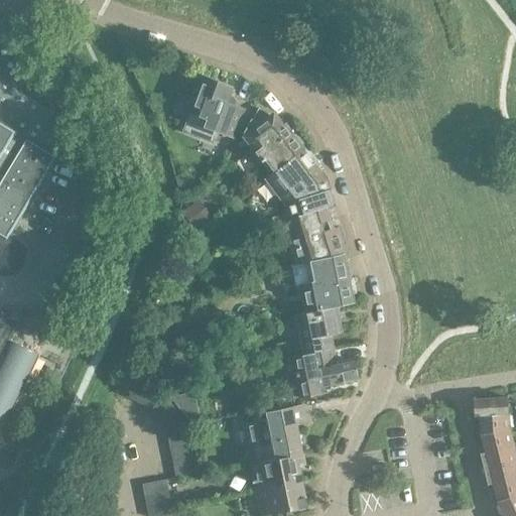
[(13,38),(9,40),(8,39),(7,37),(5,36),(4,35),(2,34),(0,34),(0,33),(0,274),(6,277),(22,271),(26,257),(23,247),(17,241),(8,235),(55,156),(68,136),(59,131),(67,118),(50,108),(13,36),(12,36),(13,38)]
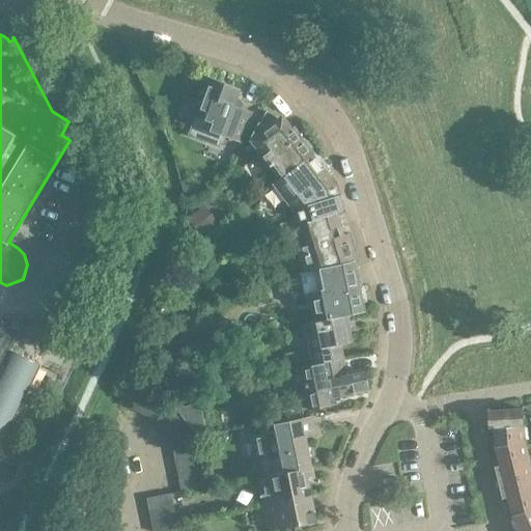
[(241,143),(252,115),(232,107),(235,101),(236,101),(240,92),(210,80),(195,117),(196,117),(189,134),(223,147),(226,138),(241,143)]
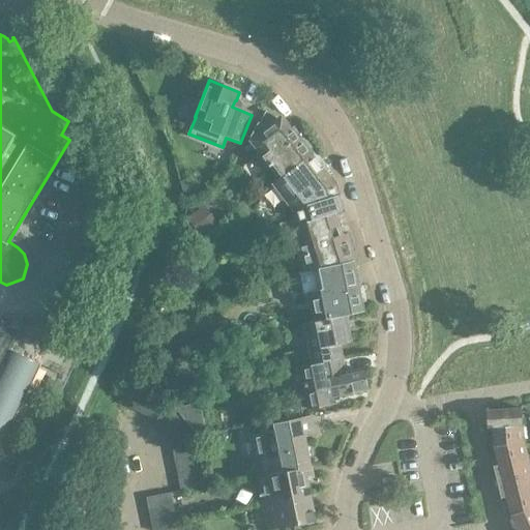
[(282,180),(315,156),(294,130),(289,131),(283,122),(268,115),(253,142),(262,154),(256,158),(266,173),(273,168),(282,180)]
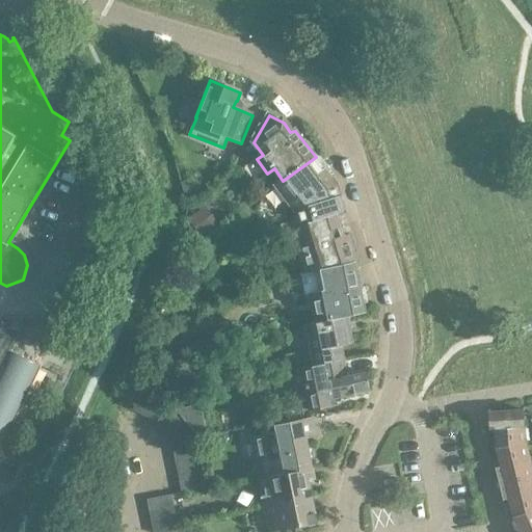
[(316,157),(283,181),(276,186),(297,213),(299,220),(282,225),(284,232),(337,216),(342,215),(338,200),(340,198),(336,182),(316,157)]
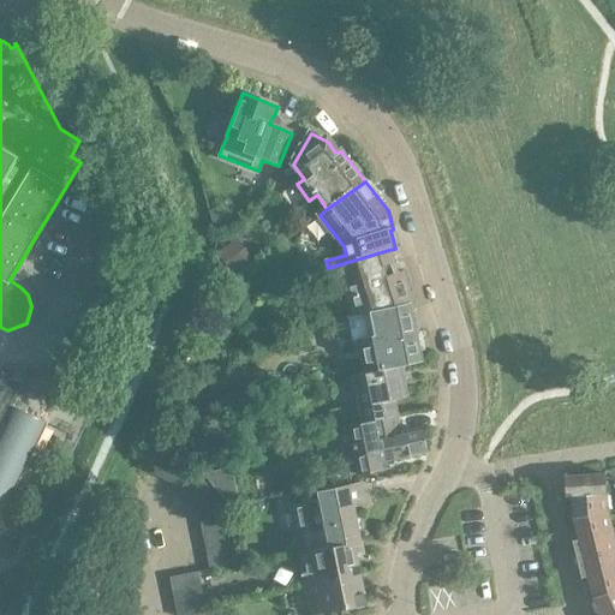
[(238,238),(218,252),(233,274),(254,260),(238,238)]
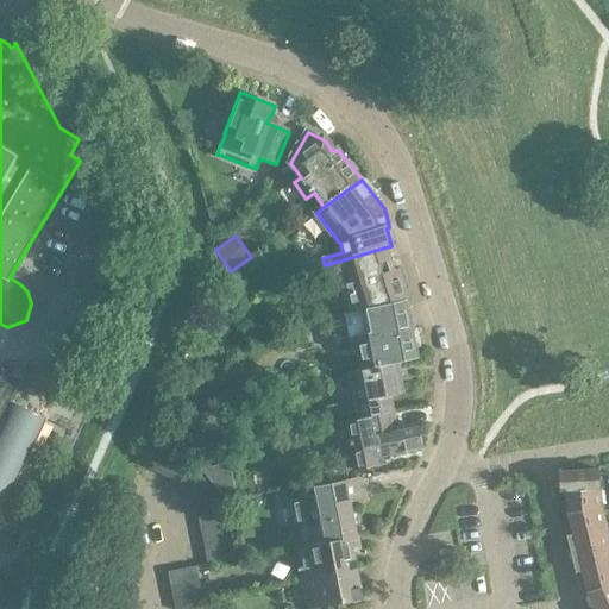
[(325,265),(331,282),(341,278),(347,299),(357,296),(360,309),(344,313),(344,315),(351,314),(407,302),(409,301),(401,270),(393,272),(385,248),(325,265)]
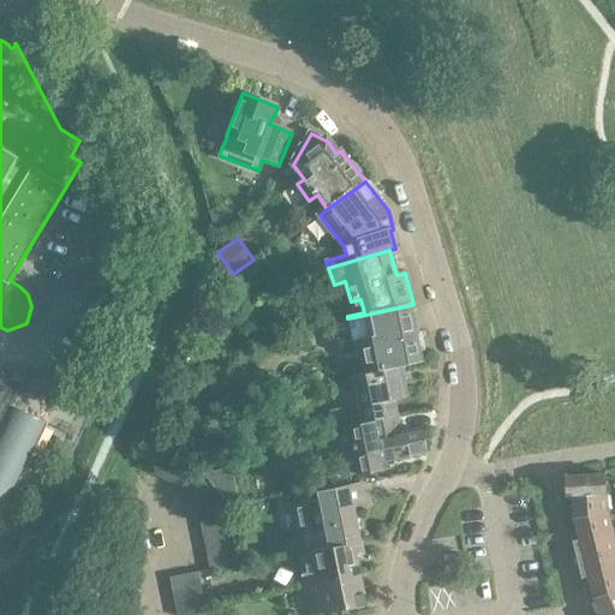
[(411,305),(354,317),(365,375),(402,368),(423,363),(411,305)]
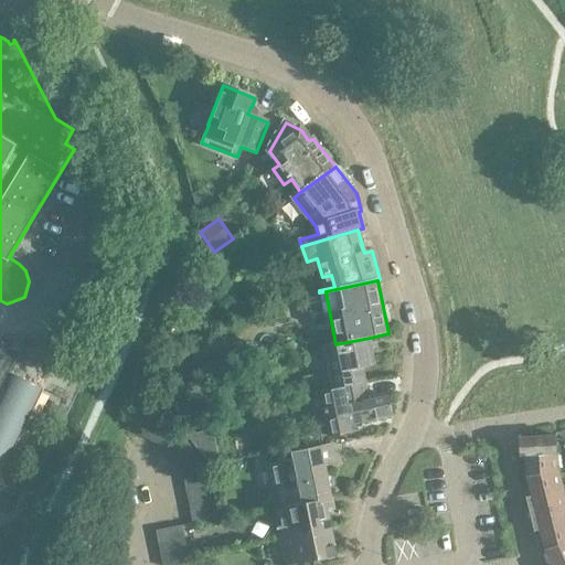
[(370,338),(336,344),(320,348),(326,376),(329,375),(332,391),(366,384),(366,383),(368,383),(364,368),(375,365),(370,338)]
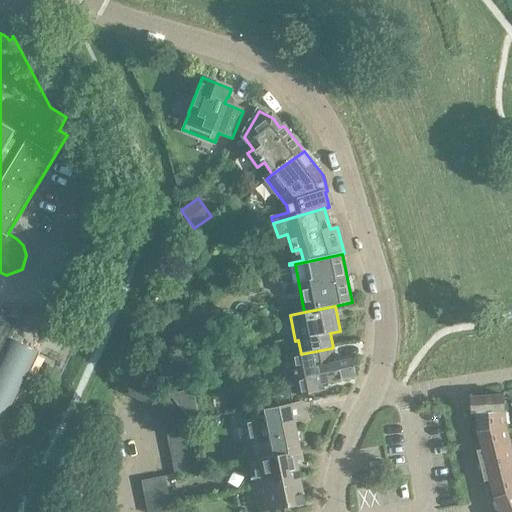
[(9,324),(0,318),(0,421),(25,372),(34,354),(36,350),(8,337),(3,334),(9,324)]
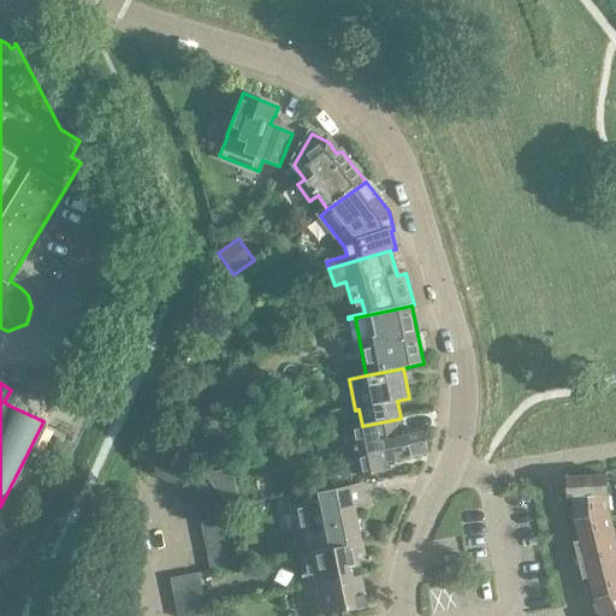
[(400,419),(362,426),(349,428),(359,478),(390,472),(389,462),(428,455),(424,432),(403,437),(400,419)]
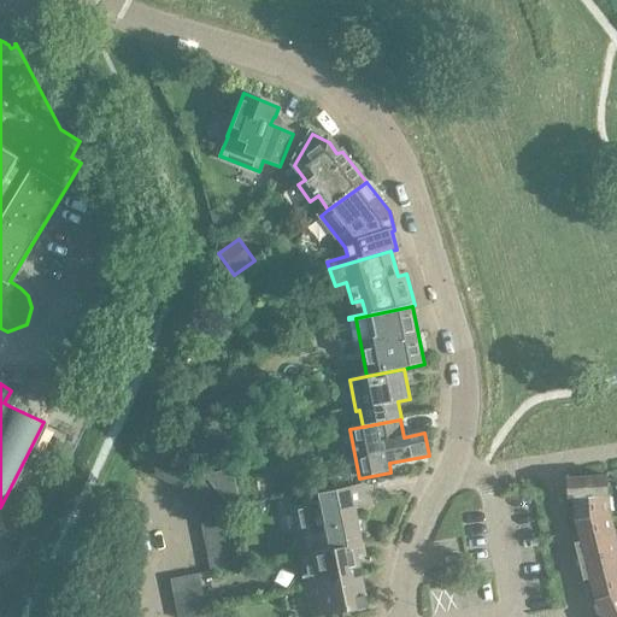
[(152,474),(164,480),(177,454),(164,448),(152,474)]
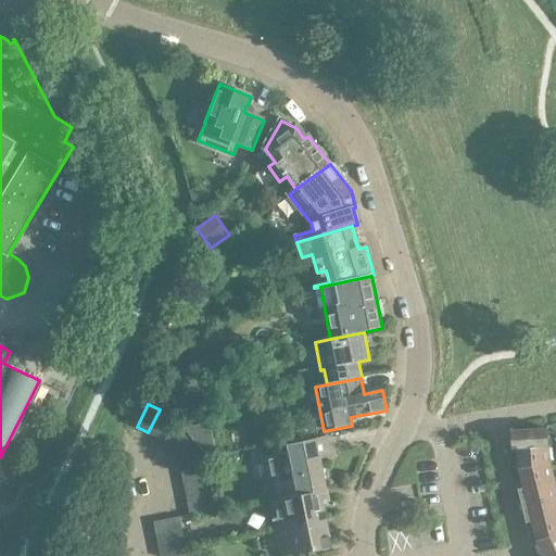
[(177,418),(160,409),(148,432),(158,437),(159,438),(177,418)]
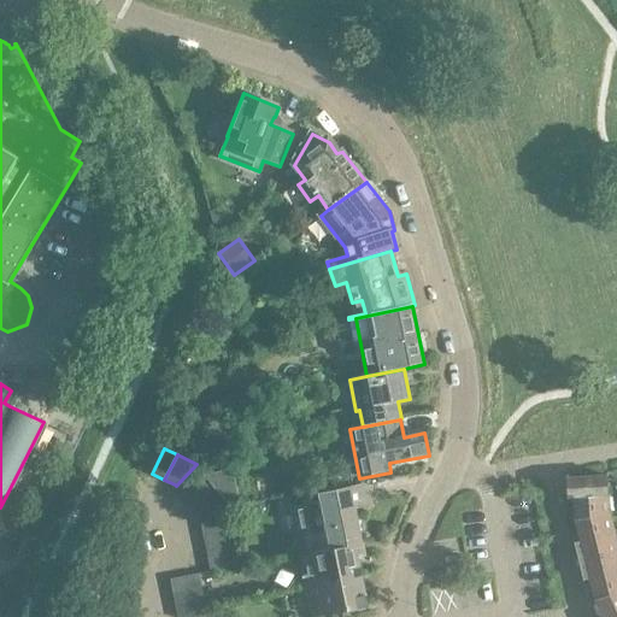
[(176,486),(184,498),(207,480),(197,464),(176,486)]
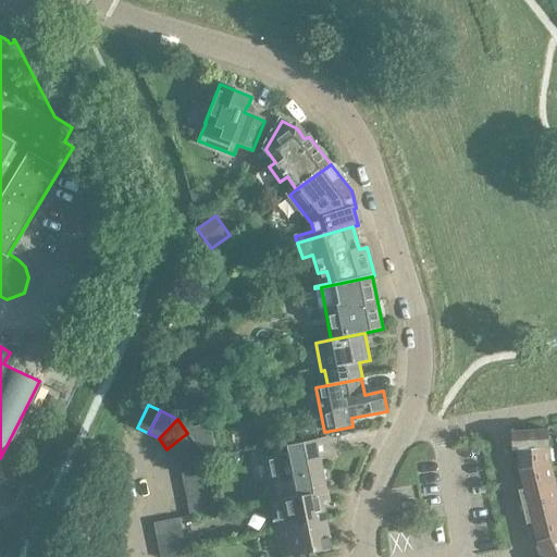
[(208,423),(186,430),(203,453),(213,450),(208,423)]
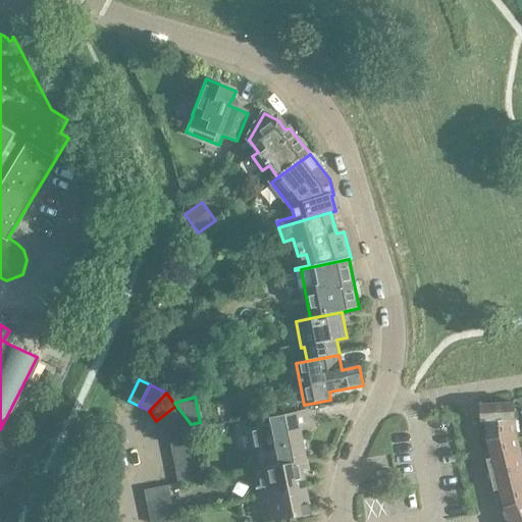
[(515,435),(514,402),(478,404),(479,415),(485,415),(486,437),(515,435)]
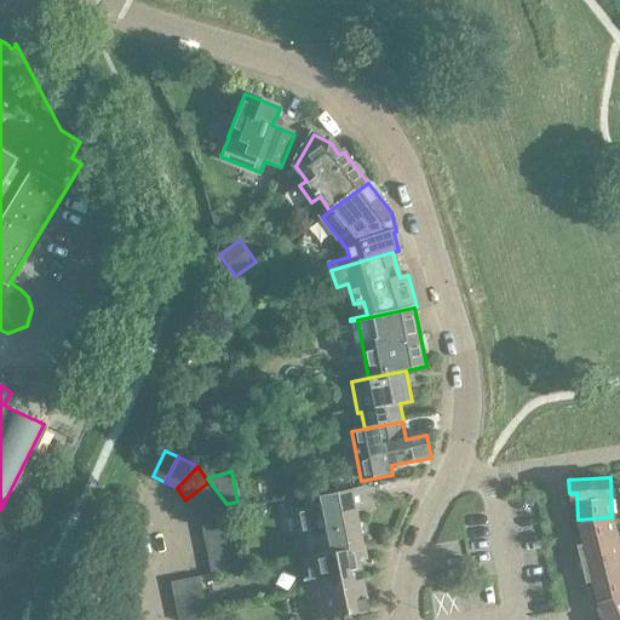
[(217,492),(208,482),(185,500),(193,510),(217,492)]
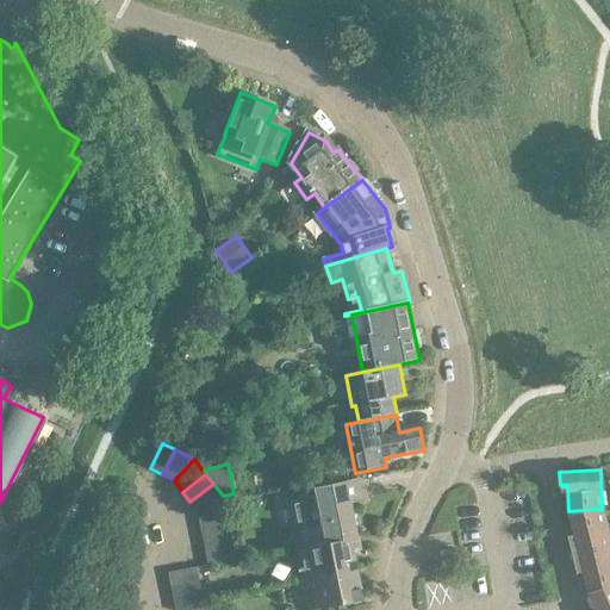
[(310,549),(350,541),(350,540),(356,539),(350,503),(362,500),(359,483),(315,491),(316,498),(292,503),(297,529),(306,527),(310,549)]
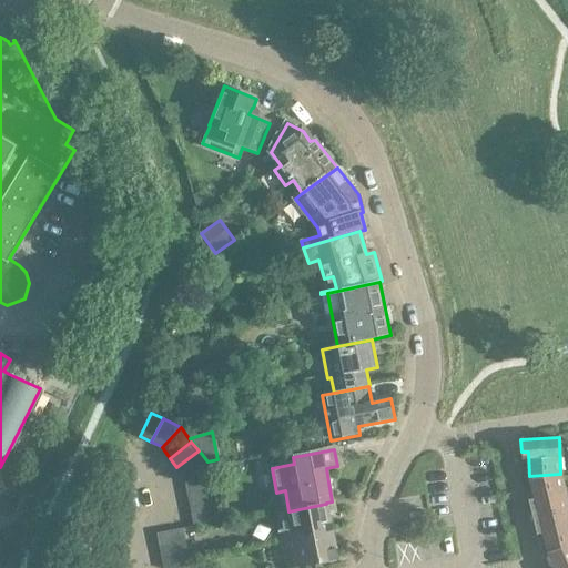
[(210,465),(199,450),(176,467),(185,478),(210,468),(210,465)]
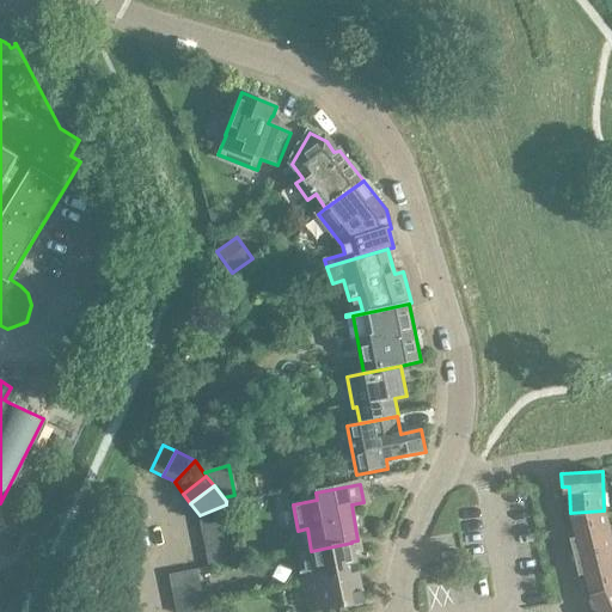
[(200,515),(202,528),(230,522),(226,505),(200,515)]
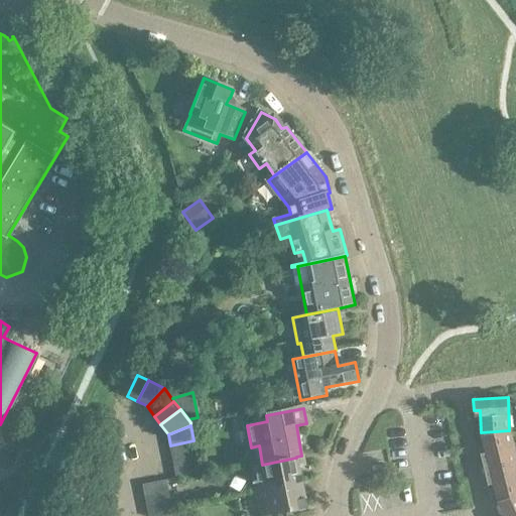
[(515,457),(509,430),(481,432),(487,460),(482,462),(484,470),(515,462),(515,457)]
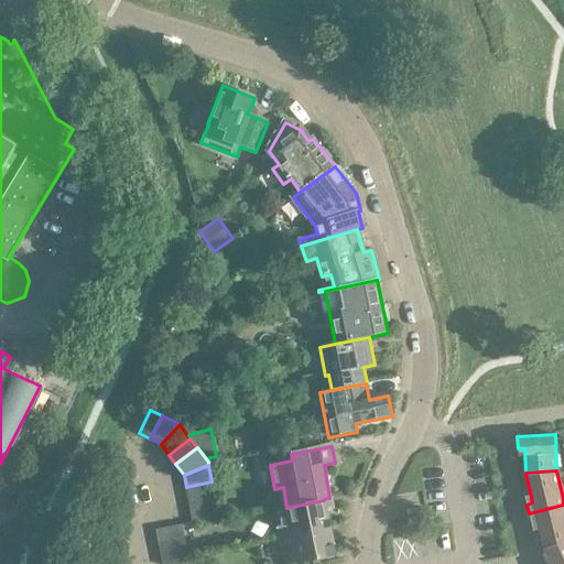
[(214,494),(212,481),(186,487),(188,499),(214,494)]
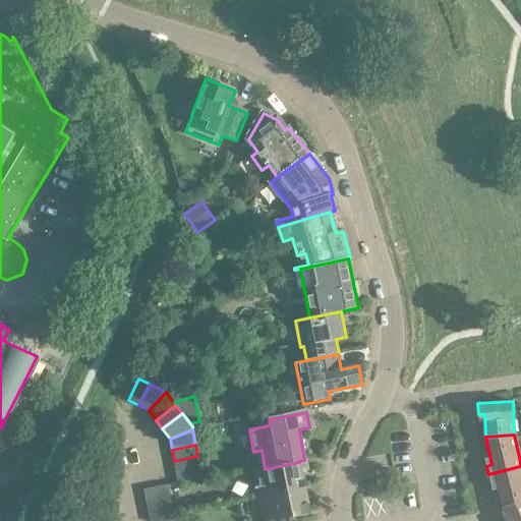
[(174,461),(176,472),(199,467),(197,456),(174,461)]
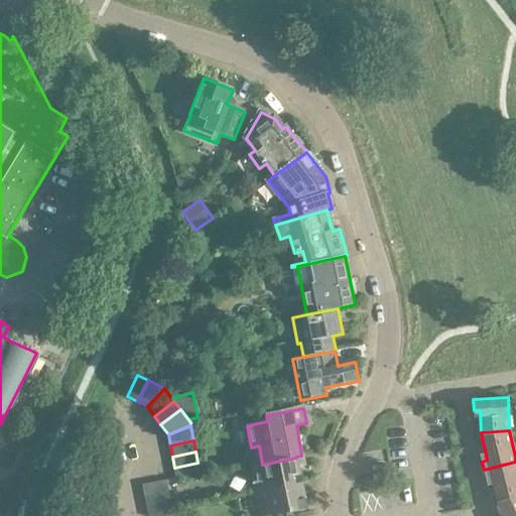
[(296,458),(262,465),(251,467),(254,482),(252,482),(253,485),(255,484),(256,491),(301,483),(296,458)]
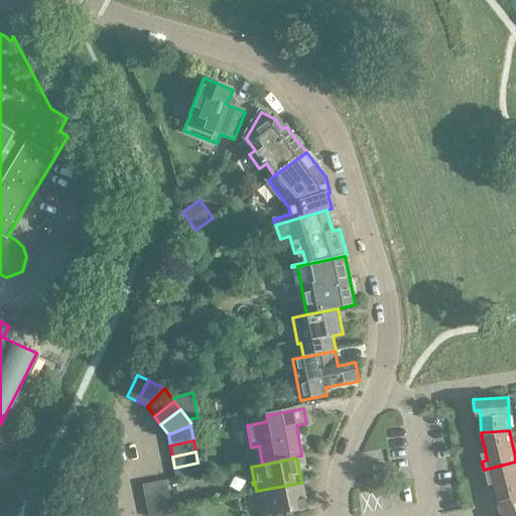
[(515,462),(484,470),(486,480),(492,478),(498,504),(515,496),(515,462)]
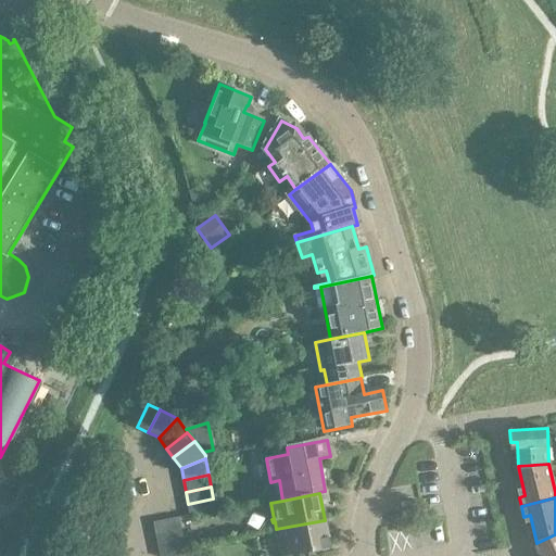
[(216,510),(213,498),(188,504),(190,515),(216,510)]
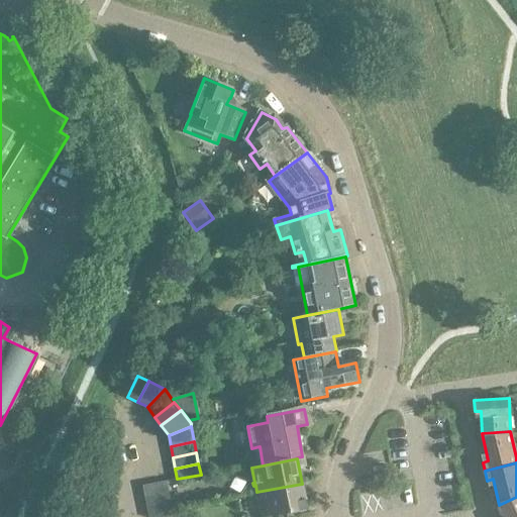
[(142,486),(144,497),(171,492),(168,481),(142,486)]
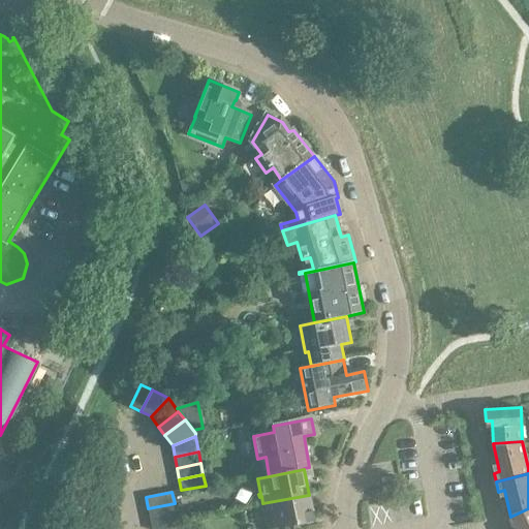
[(309,495),(262,503),(268,528),(270,528),(314,521),(309,495)]
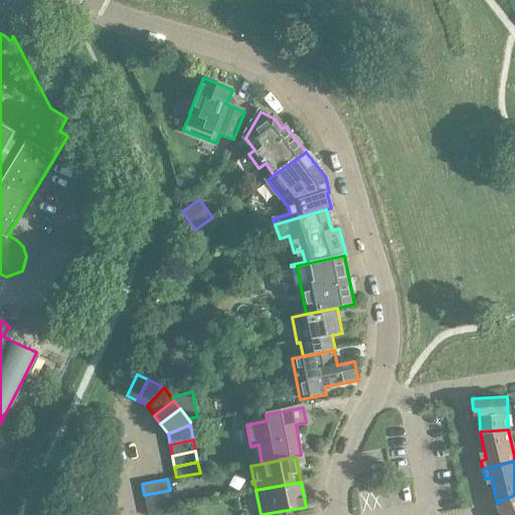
[(170,490),(144,495),(147,507),(172,502),(170,490)]
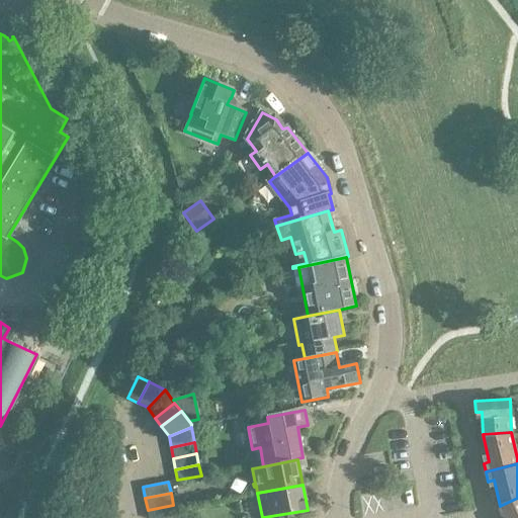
[(517,517),(517,498),(500,506),(505,517),(517,517)]
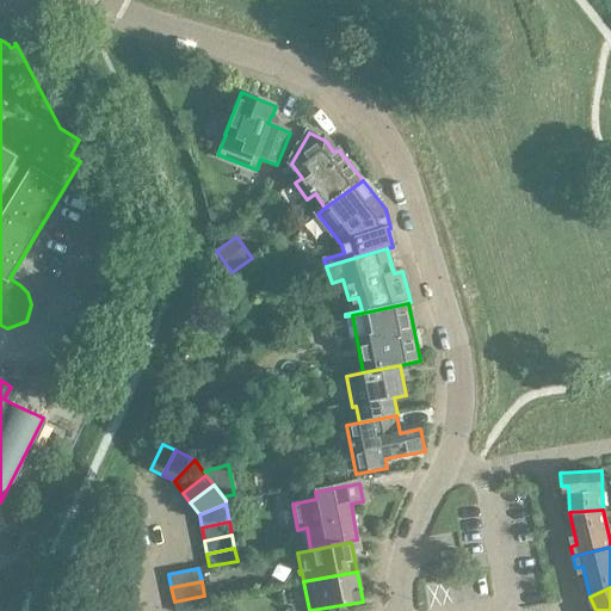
[(176,610),(190,610),(207,608),(204,596),(174,602),(176,610)]
